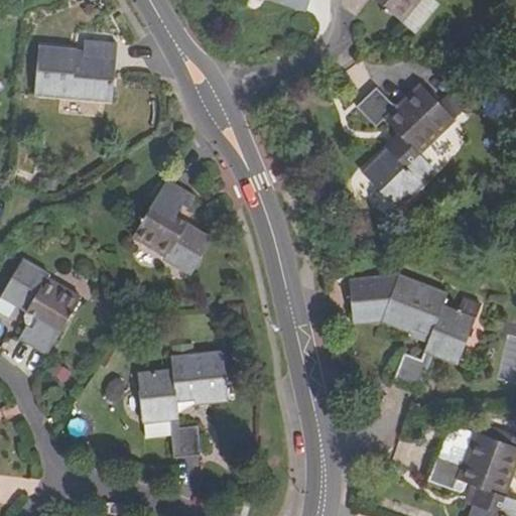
[(262,0),(303,13),(307,0),(262,0)]
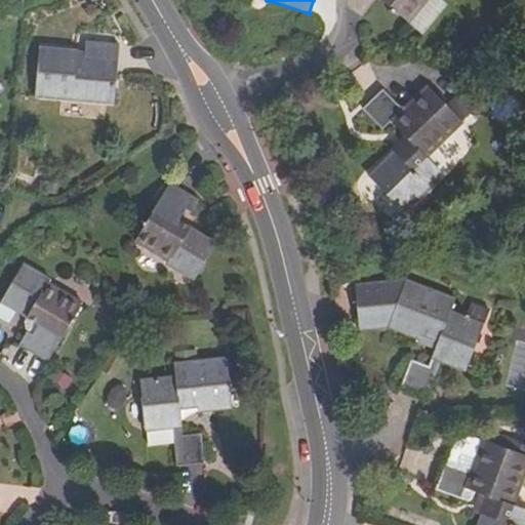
[(377,0),(407,25),(428,0),(377,0)]
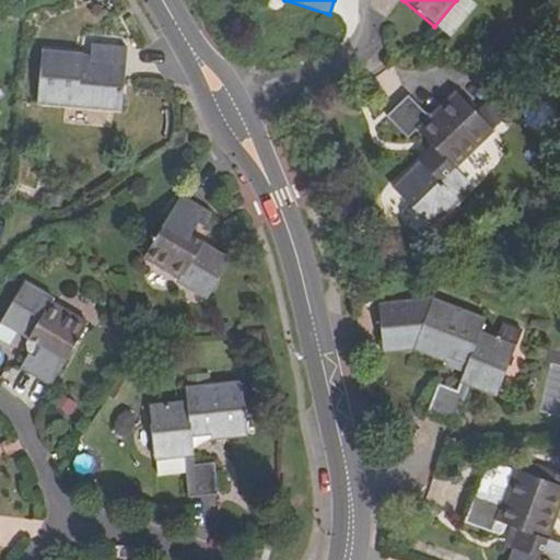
[(81,55),(43,53),(38,106),(120,113),(127,51),(92,48),(91,68),(80,67),(81,55)]
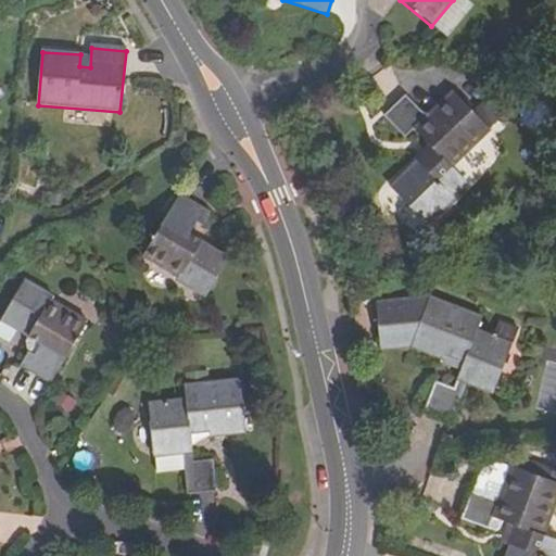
[(426,118),(405,98),(386,118),(404,138),(414,130),(432,149),(392,189),(428,226),(455,199),(453,197),(466,182),(452,168),(501,118),(482,100),(471,110),(452,91),(426,118)]
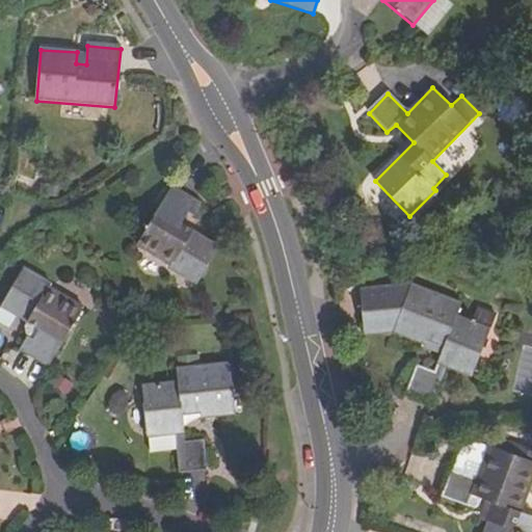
[(170,188),(136,244),(169,265),(168,269),(195,285),(218,247),(180,223),(187,213),(194,216),(200,205),(170,188)]
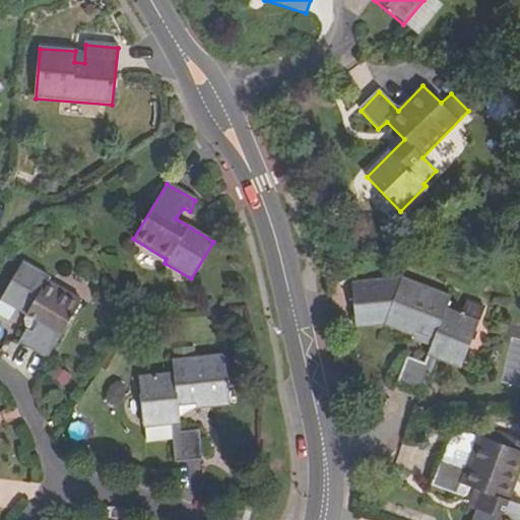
[(51,279),(23,264),(2,300),(38,321),(30,333),(26,330),(19,342),(47,359),(79,302),(50,283),(51,279)]
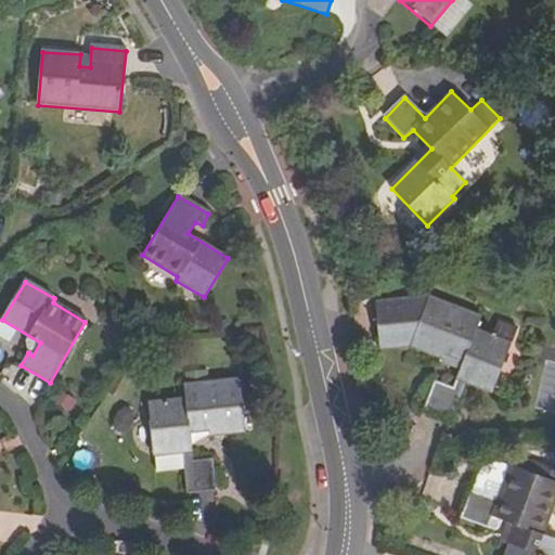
[(379,350),(411,348),(443,360),(446,353),(465,360),(454,389),(435,382),(424,409),(450,420),(465,383),(491,392),(511,344),(477,330),(481,317),(429,297),(375,304),(379,350)]
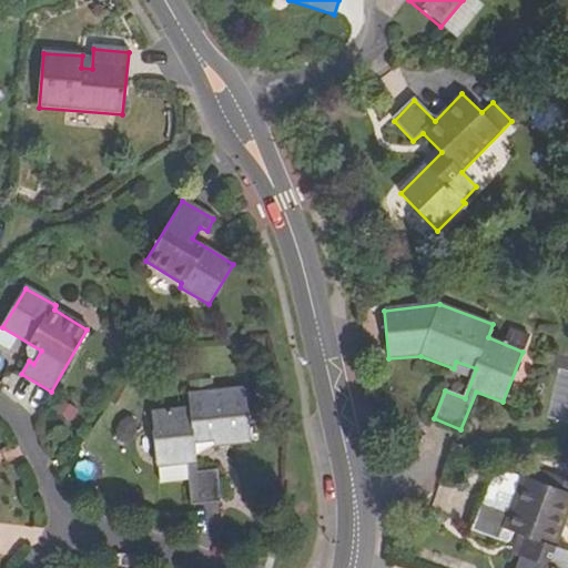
[(244,388),(188,396),(189,411),(152,414),(158,467),(185,464),(191,505),(220,501),(216,470),(196,473),(194,445),(213,442),(214,447),(249,443),(244,388)]
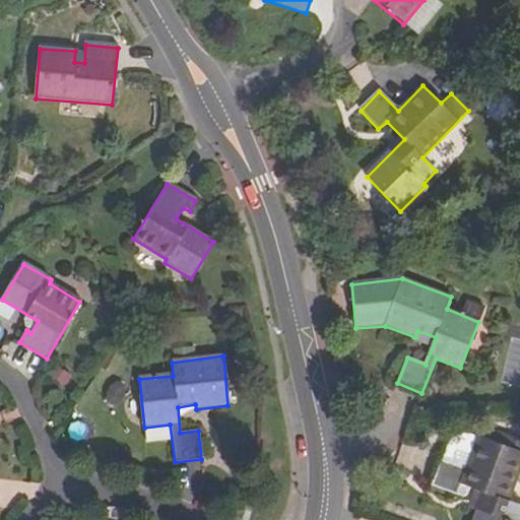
[(61,389),(69,376),(50,365),(42,378),(61,389)]
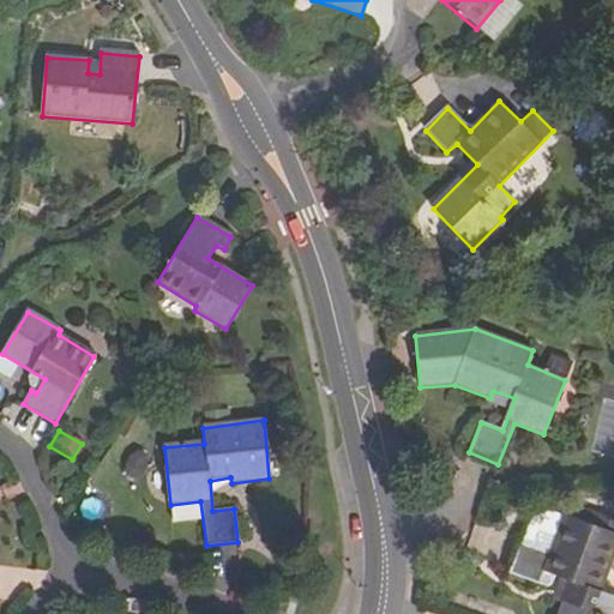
[(613,548),(613,531),(565,516),(551,555),(521,545),(511,572),(537,582),(542,572),(571,582),(558,613),(613,613),(613,594),(600,589),(613,548)]
